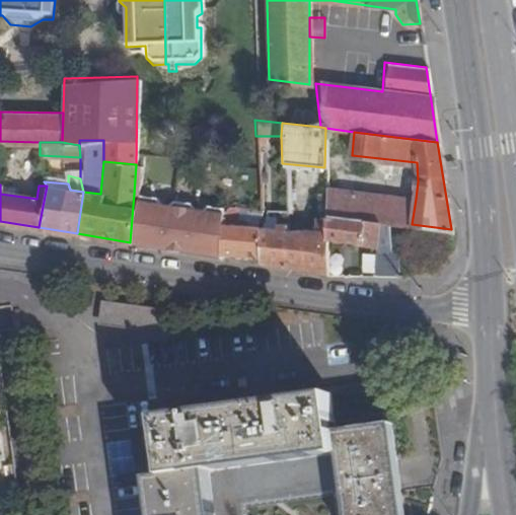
[(13,187),(0,185),(0,194),(30,198),(31,193),(13,190),(13,187)]
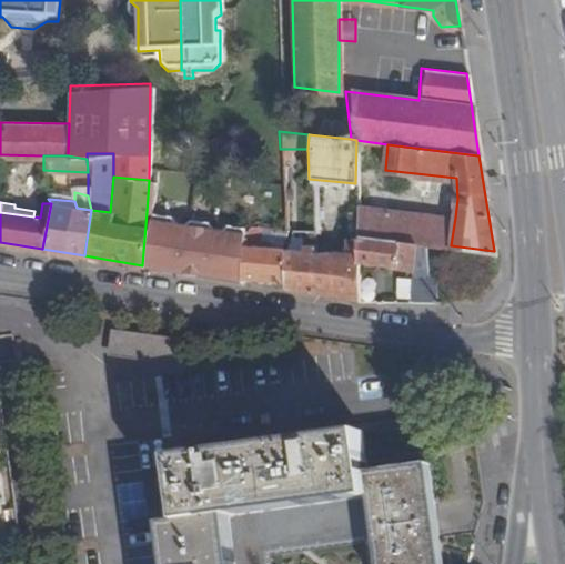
[(356,211),(356,233),(377,235),(381,209),(356,205),(356,211)]
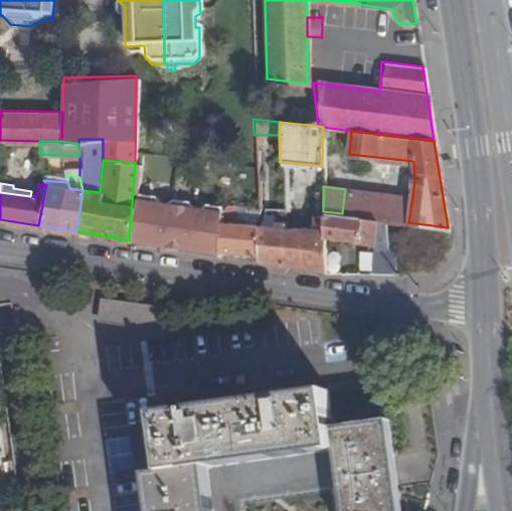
[(342,213),(374,218),(381,218),(384,192),(345,189),(342,213)]
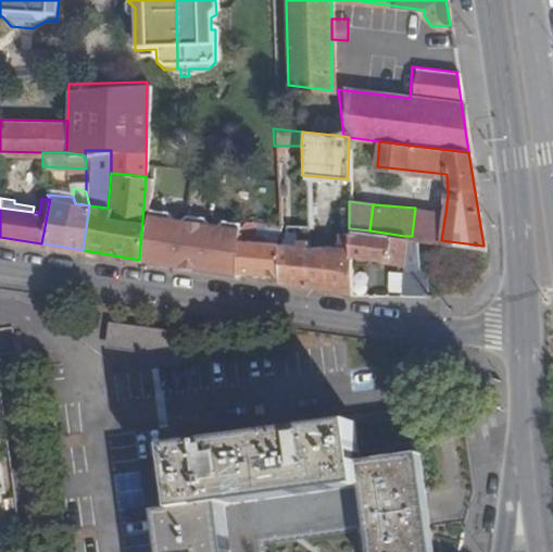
[(340,235),(348,235),(349,228),(349,207),(340,205),(340,235)]
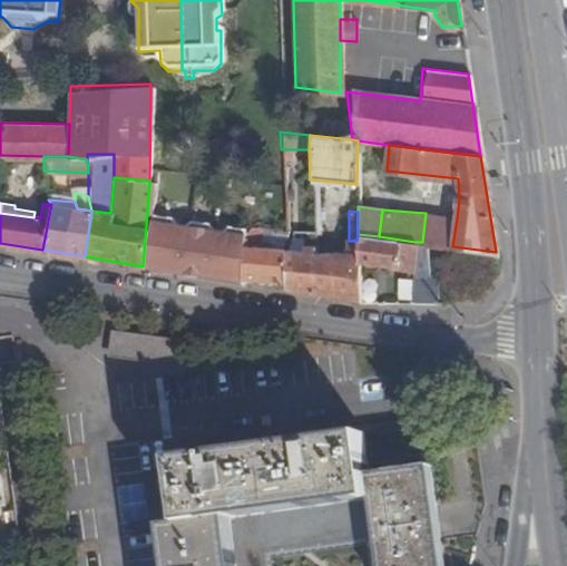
[(147,213),(143,266),(166,270),(166,225),(172,225),(167,217),(147,213)]
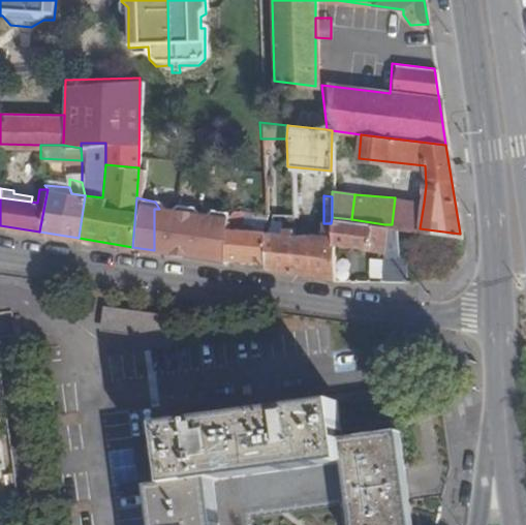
[(397,225),(420,228),(424,203),(395,197),(392,224),(397,225)]
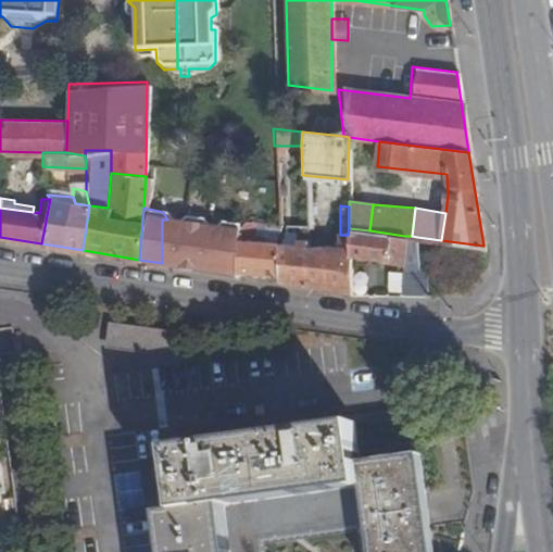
[(162,220),(162,263),(234,274),(235,271),(237,222),(218,220),(213,225),(202,224),(198,216),(181,214),(174,218),(172,220),(167,220),(162,220)]
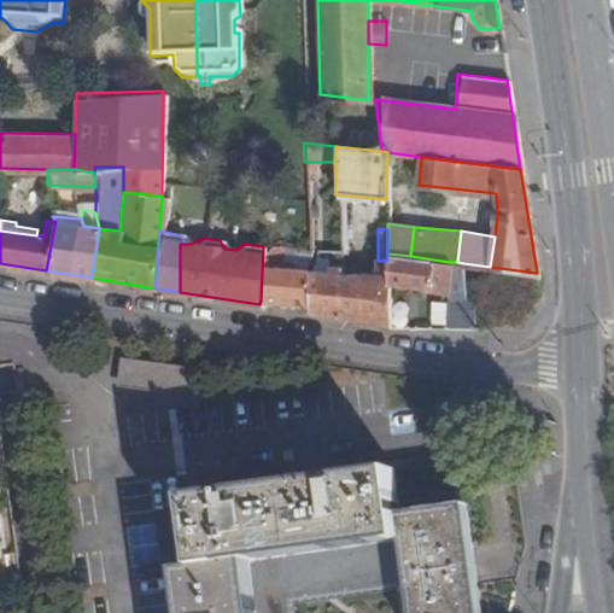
[(263,246),(261,301),(308,305),(309,270),(280,266),(281,247),(263,244),(263,246)]
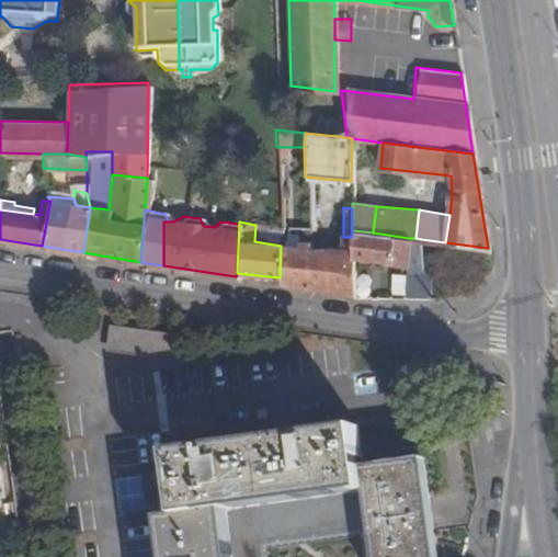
[(351,237),(352,258),(386,260),(412,263),(413,256),(407,253),(408,238),(373,232),(352,230),(351,237)]
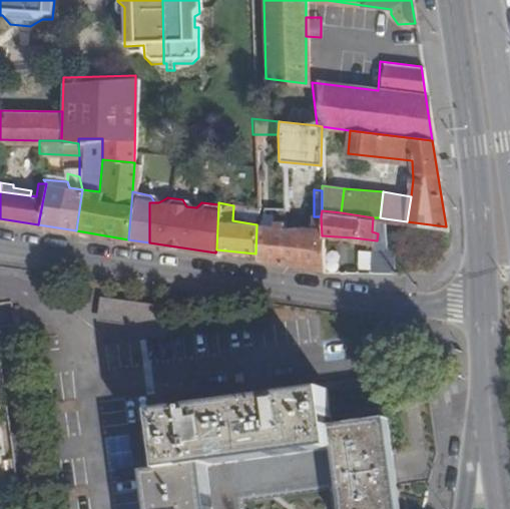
[(256,253),(255,259),(322,268),(322,235),(321,216),(314,216),(310,216),(309,229),(280,226),(280,221),(270,220),(270,225),(257,224),(256,253)]
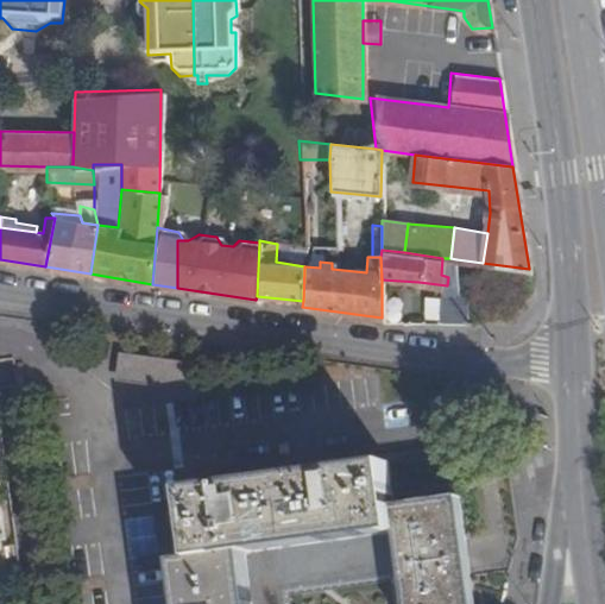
[(448,277),(447,285),(447,290),(454,290),(457,259),(451,258),(442,258),(441,275),(448,277)]
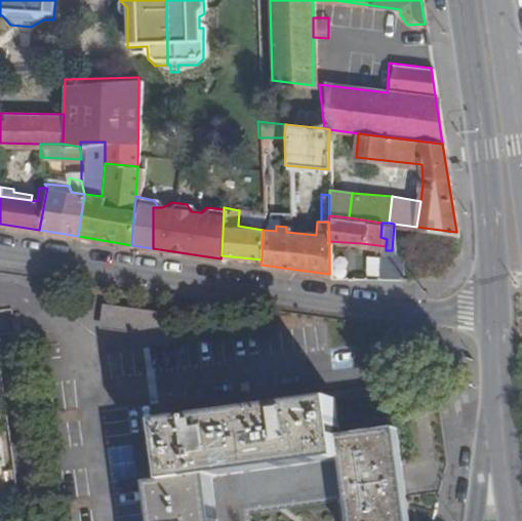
[(386,246),(361,243),(363,274),(379,276),(377,251),(386,250),(386,246)]
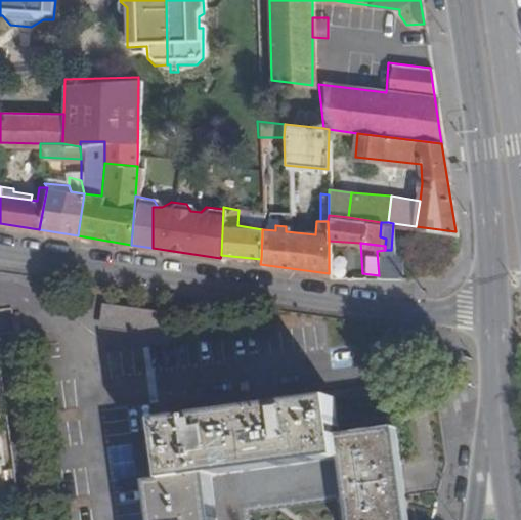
[(379,275),(400,276),(399,250),(391,250),(385,250),(377,251),(379,275)]
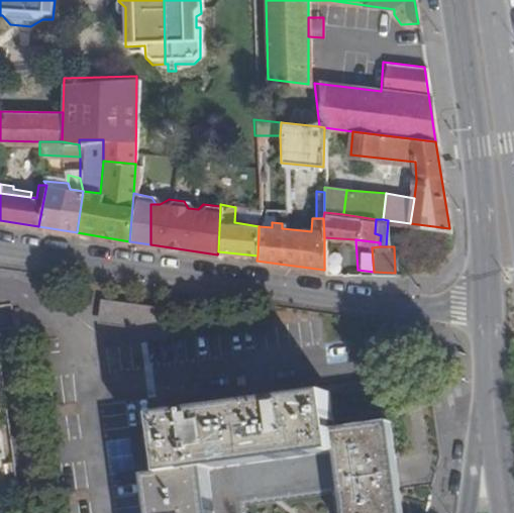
[(102,298),(101,315),(125,316),(125,298),(102,298)]
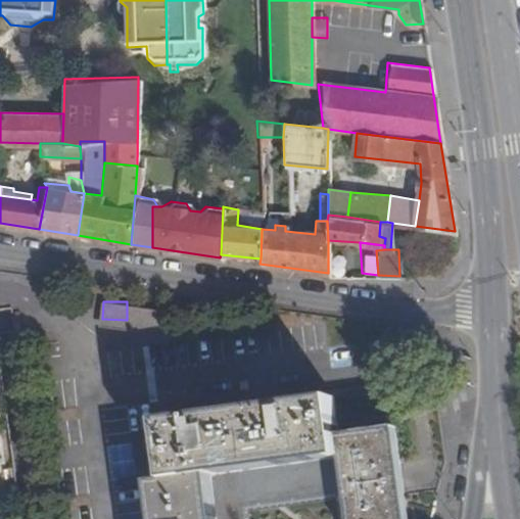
[(238,518),(236,499),(343,485),(347,518),(394,518),(390,478),(399,477),(393,424),(337,431),(332,395),(159,417),(167,477),(150,478),(155,518),(238,518)]
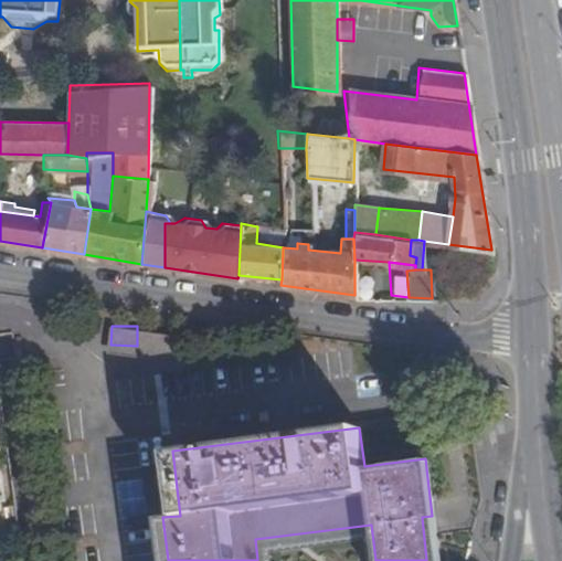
[(438,560),(432,516),(422,517),(426,560),(438,560)]
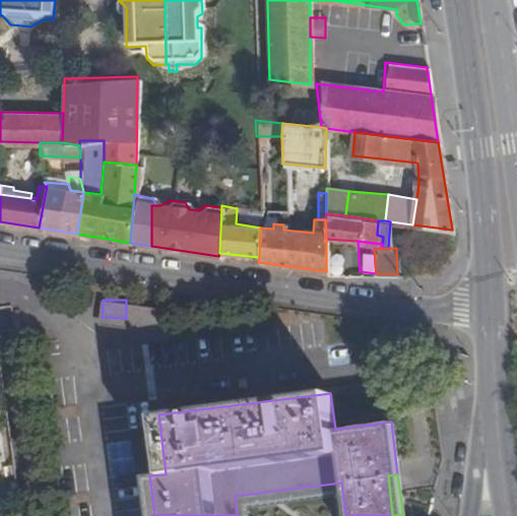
[(345,515),(341,482),(235,496),(237,515),(345,515)]
